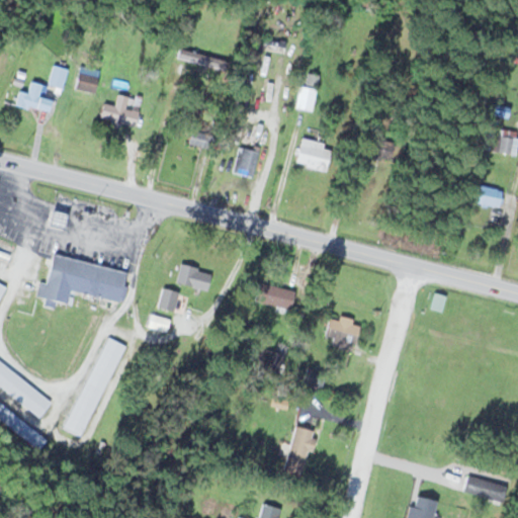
[(73,87),(93,92),(101,63),(81,57),(73,87)]
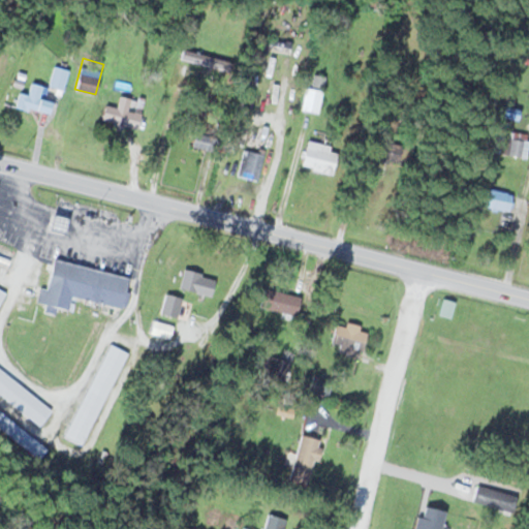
[(49,86),(63,90),(68,70),(54,66),(49,86)]
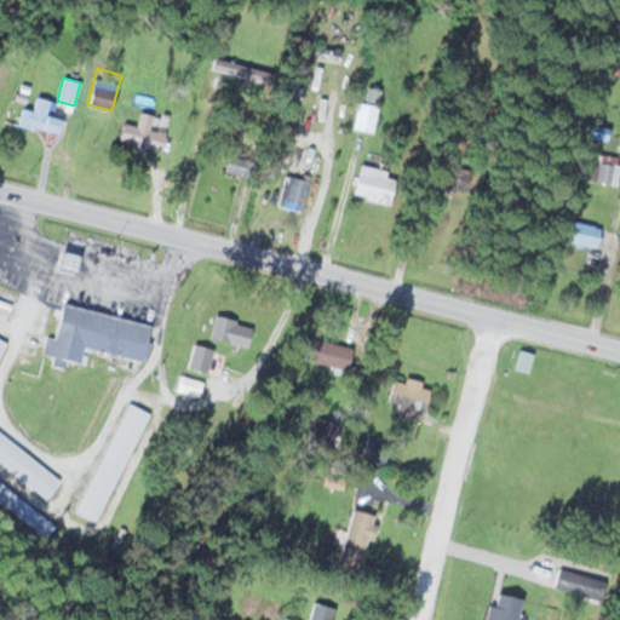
[(59,120),(45,115),(50,102),(36,97),(30,112),(22,108),(16,124),(53,137),(59,120)]
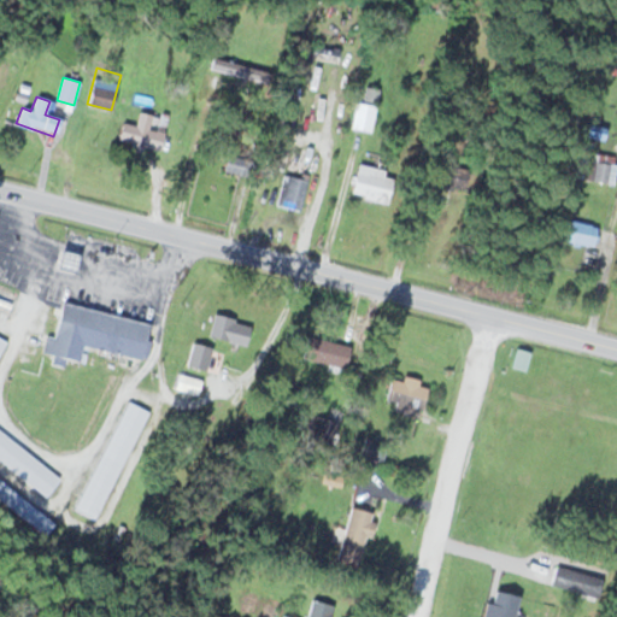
[(175,150),(176,134),(148,131),(150,115),(136,113),(135,125),(118,124),(117,146),(175,150)]
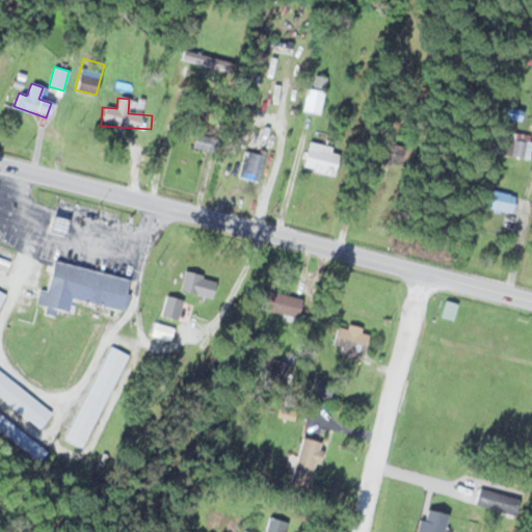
[(510,157),(528,159),(531,134),(513,132),(510,157)]
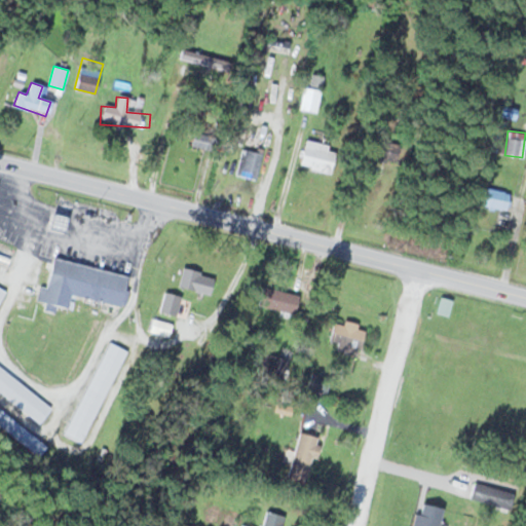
[(205,150),(210,137),(194,132),(189,145),(205,150)]
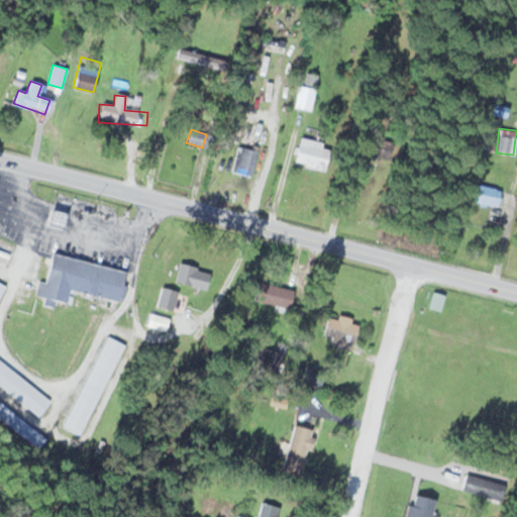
[(329,150),(299,140),(292,161),(322,171),(329,150)]
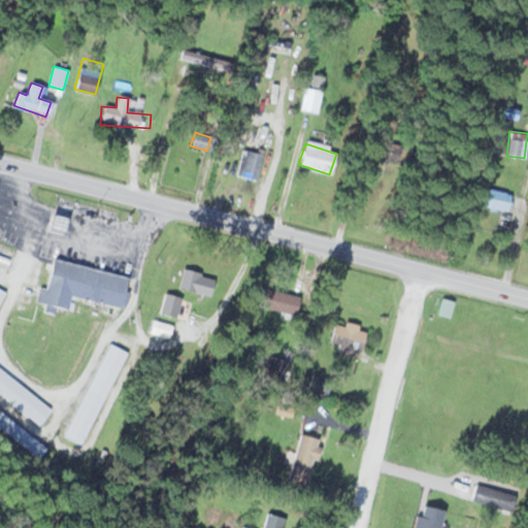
[(256,180),(263,155),(242,149),(235,174),(256,180)]
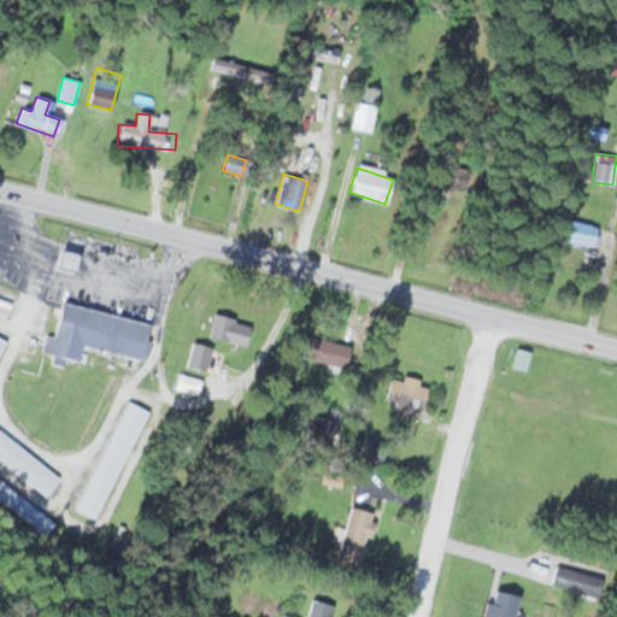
[(151,323),(60,303),(47,363),(64,366),(65,359),(78,362),(82,346),(142,360),(151,323)]
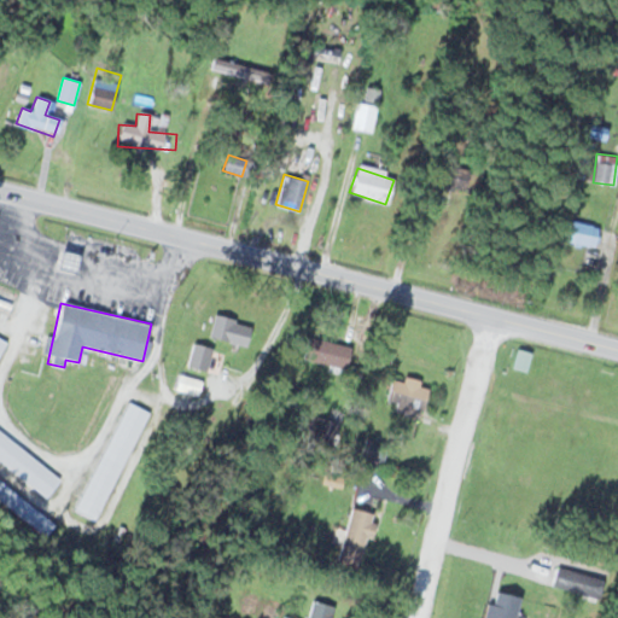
[(246,347),(251,325),(213,316),(208,338),(246,347)]
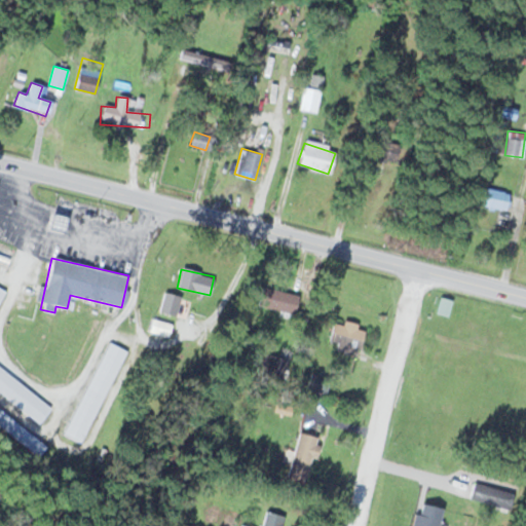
[(256,307),(294,315),(298,295),(261,287),(256,307)]
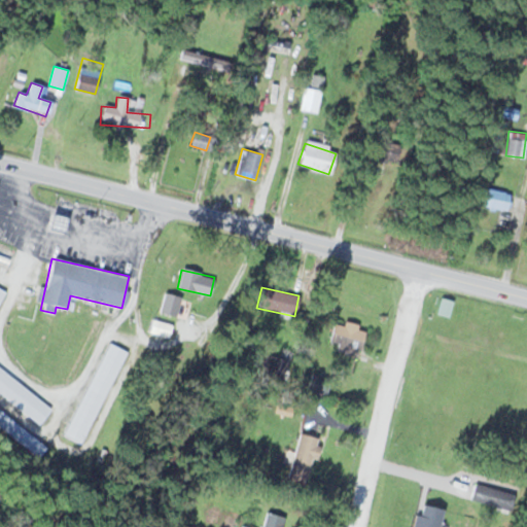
[(175,317),(181,297),(164,292),(159,313),(175,317)]
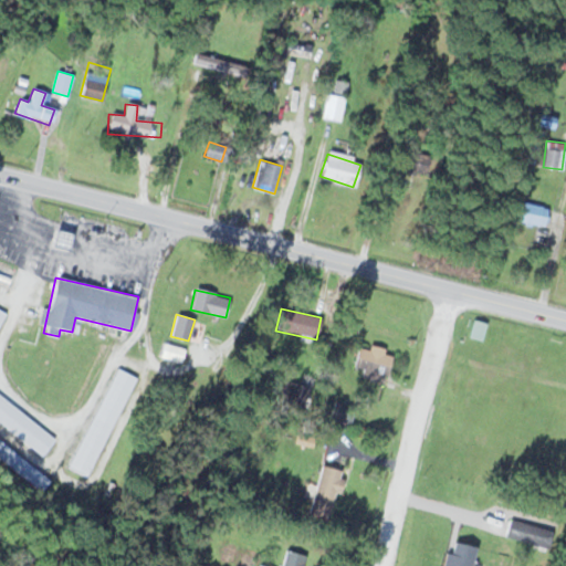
[(358,345),(350,375),(385,383),(392,353),(358,345)]
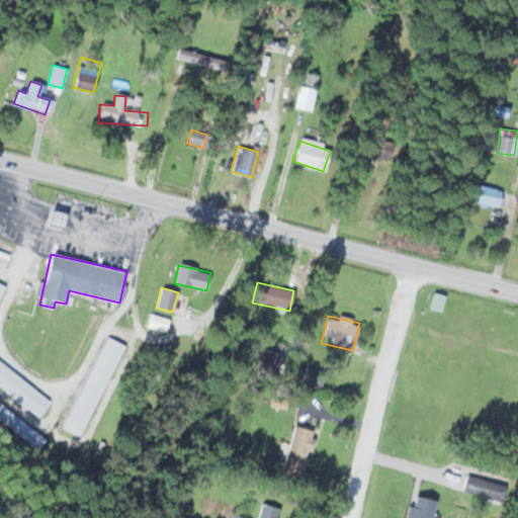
[(0,389),(38,418),(51,401),(0,362),(0,389)]
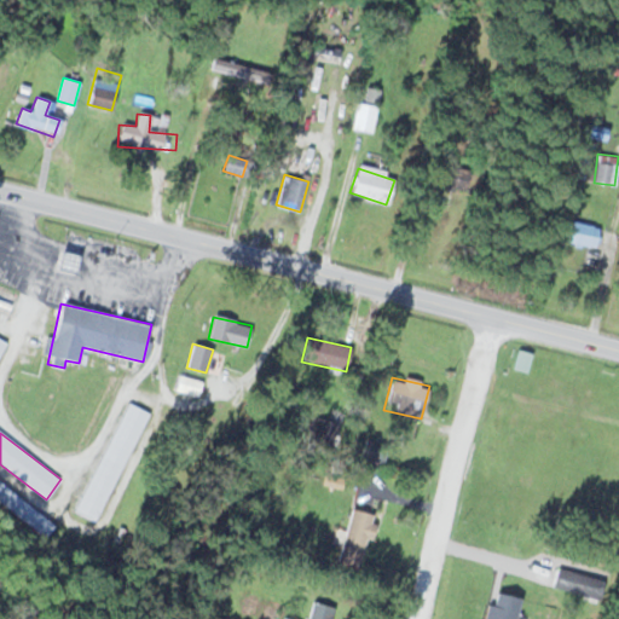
[(0,481),(0,503),(45,538),(56,524),(0,481)]
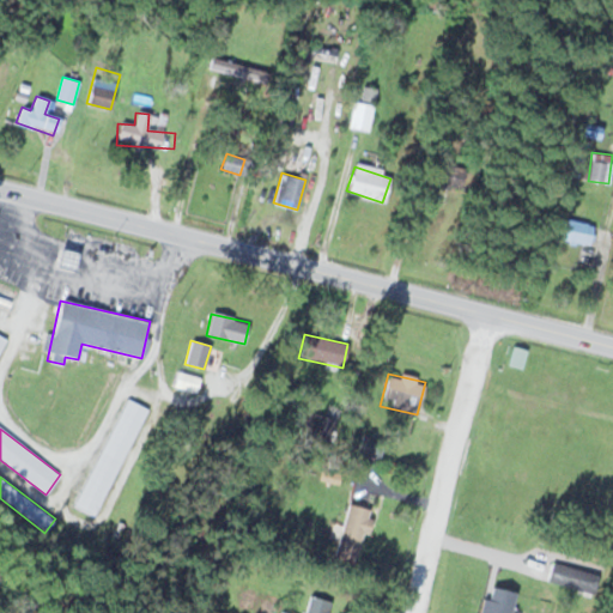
[(363,533),(366,534),(372,511),(347,505),(333,557),(354,563),(363,533)]
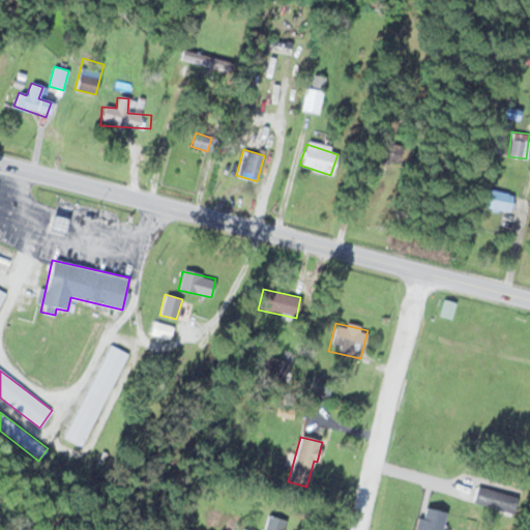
[(511,514),(517,497),(476,487),(472,503),(511,514)]
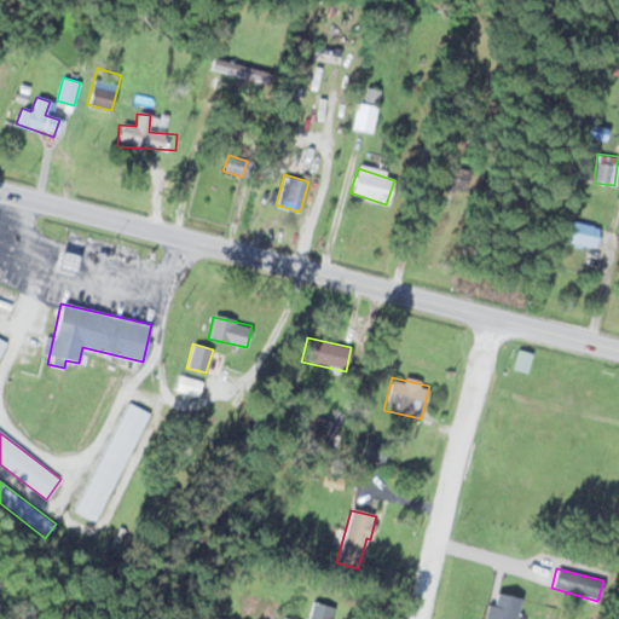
[(329,618),(333,607),(308,600),(302,618),(329,618)]
